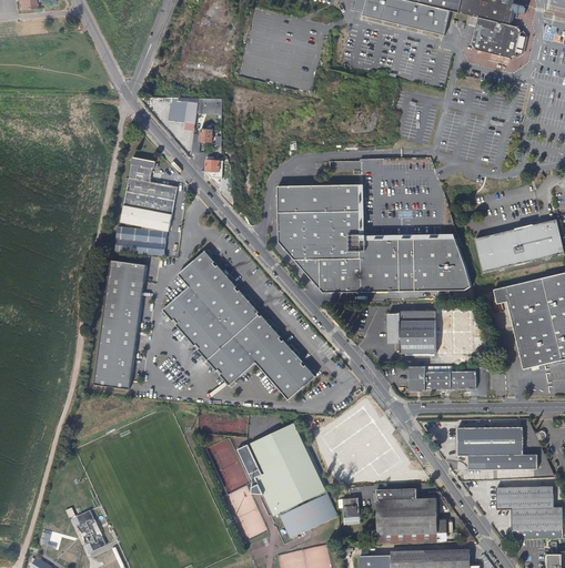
[(32,9),(31,0),(16,0),(17,10),(32,9)]
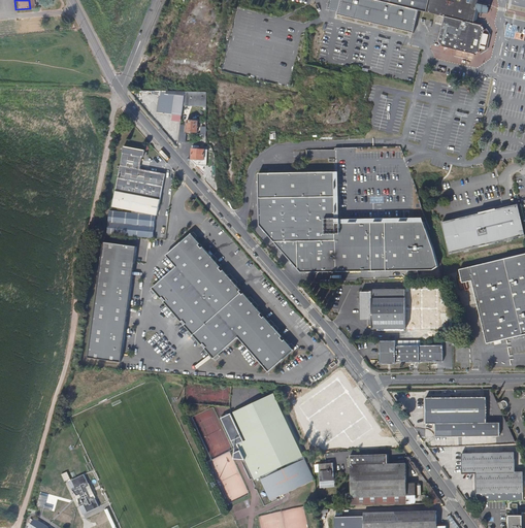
[(365,22),(404,31),(412,33),(418,10),(443,17),(437,38),(441,45),(454,48),(472,53),(476,51),(477,48),(482,30),(481,28),(479,24),(472,23),(476,9),(485,11),(486,8),(488,7),(489,7),(489,6),(489,4),(488,3),(488,0),(327,0),(326,8),(336,11),(336,14),(349,18),(359,20),(365,22)]
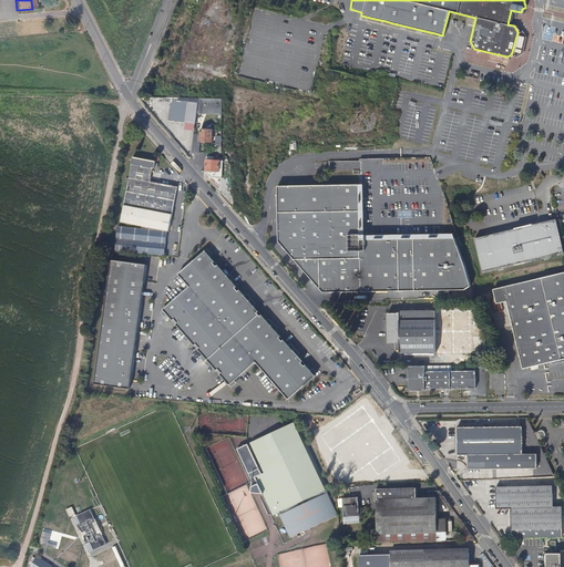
[(512,52),(511,54),(513,57),(521,52),(524,37),(520,29),(516,30),(518,32),(512,52)]
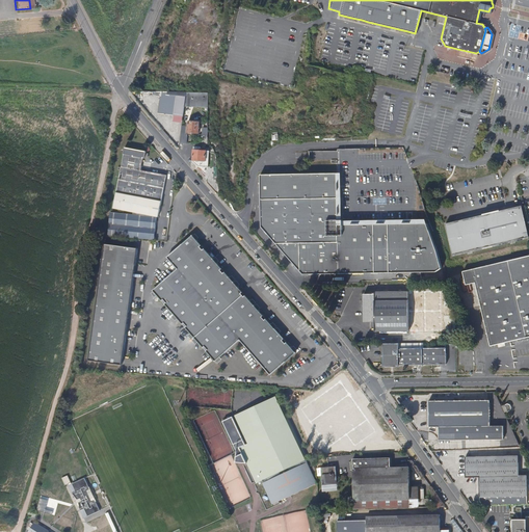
[(185,103),(186,94),(177,94),(157,92),(157,94),(161,95),(159,109),(175,111),(184,112),(185,103)]
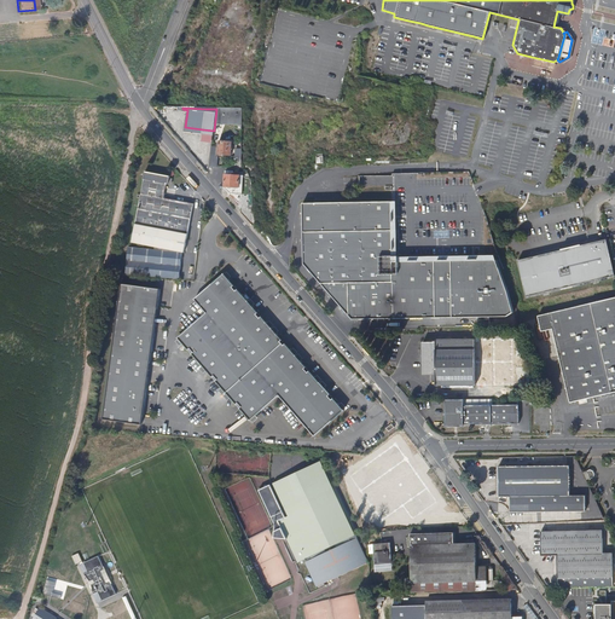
[(245,127),(247,108),(239,108),(232,109),(216,109),(215,120),(243,121),(242,127),(245,127)]
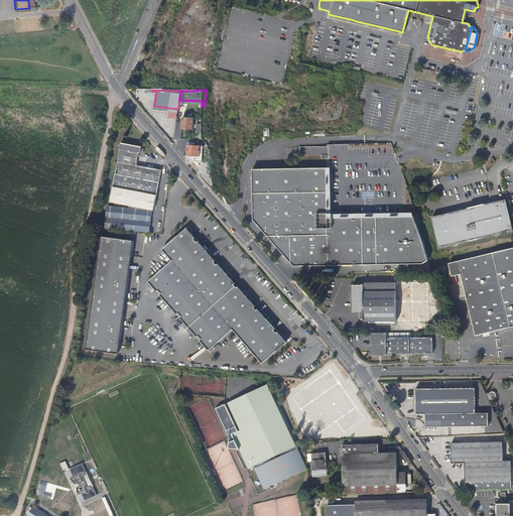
[(196,115),(184,114),(182,126),(194,127),(196,115)]
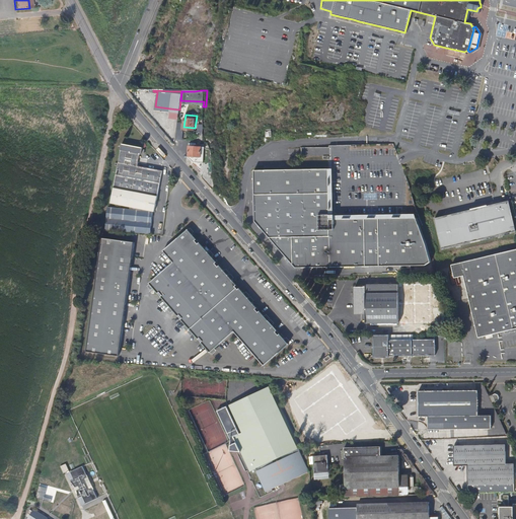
[(201,133),(194,133),(194,139),(204,140),(204,131),(201,131),(201,133)]
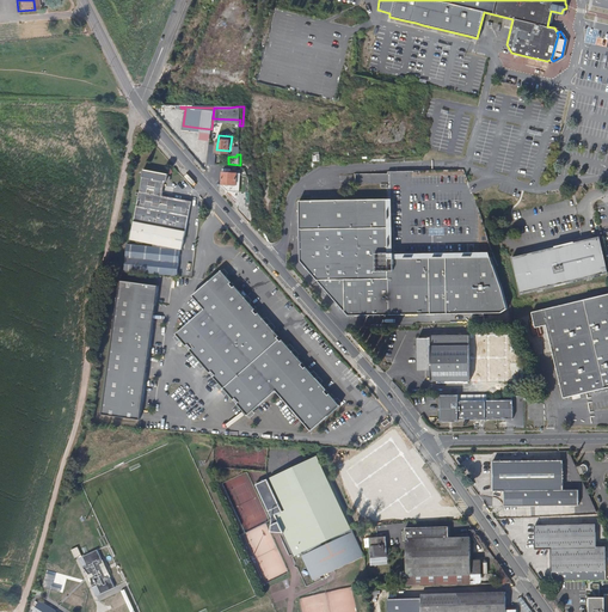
[(171,170),(147,164),(130,233),(182,246),(192,199),(164,191),(167,178),(169,178),(171,170)]
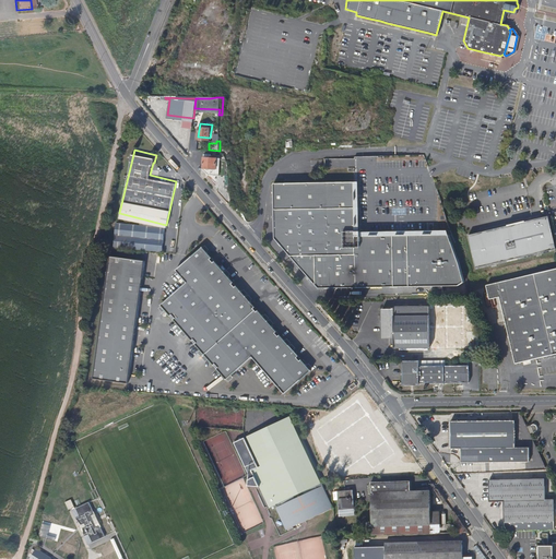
[(211,153),(204,153),(203,167),(204,167),(220,168),(220,157),(211,156),(211,153)]
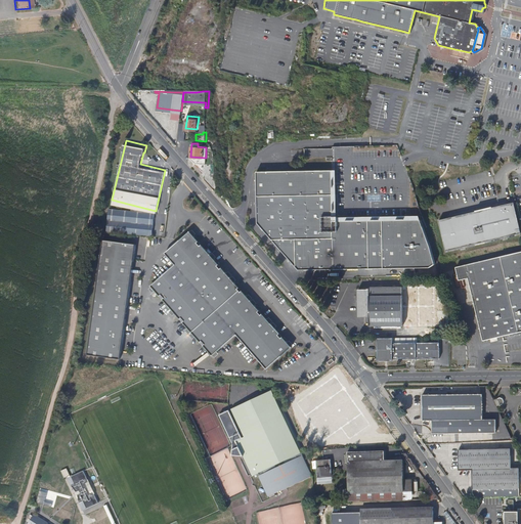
[(328,170),(260,171),(256,171),(256,186),(257,222),(298,269),(330,269),(411,268),(411,270),(414,270),(415,268),(429,268),(435,264),(431,249),(429,246),(423,228),(424,228),(421,220),(420,220),(404,220),(396,220),(379,220),(371,220),(354,220),(346,220),(333,220),(333,212),(333,204),(333,187),(333,179),(332,170),(328,170)]
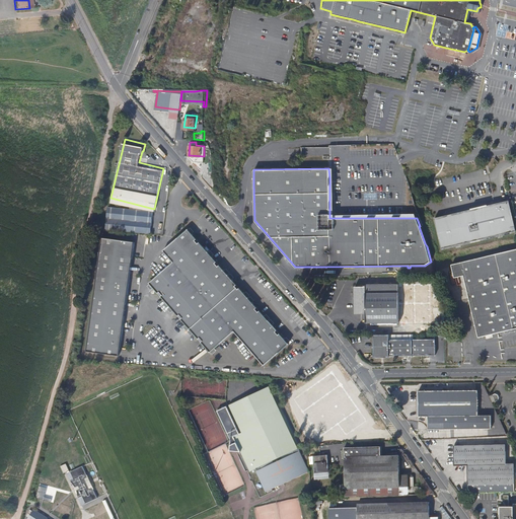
[(515,232),(508,201),(494,205),(434,218),(441,248),(515,232)]
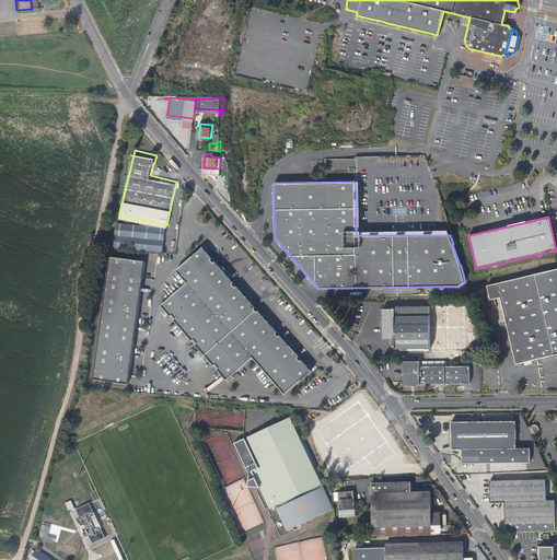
[(166,226),(117,220),(114,242),(163,248),(166,226)]
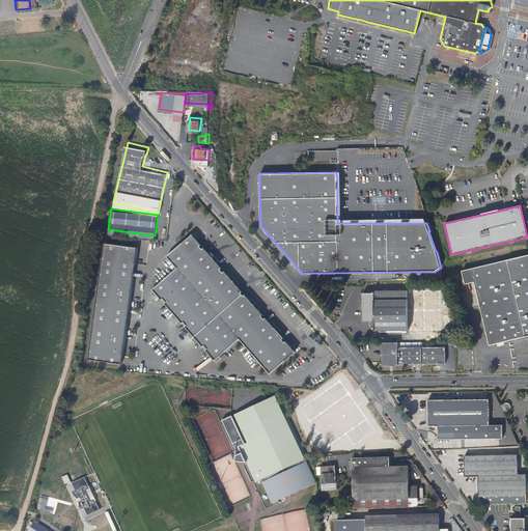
[(201,243),(192,232),(166,254),(176,267),(151,287),(161,298),(162,297),(165,300),(163,301),(181,322),(183,320),(186,324),(184,325),(201,345),(202,343),(205,347),(204,348),(213,359),(238,338),(268,373),(294,352),(285,340),(283,342),(280,338),(282,337),(265,316),(262,318),(260,315),(261,313),(244,294),(243,295),(240,291),(242,290),(224,270),(222,271),(220,268),(222,267),(203,246),(202,248),(199,245),(201,243)]
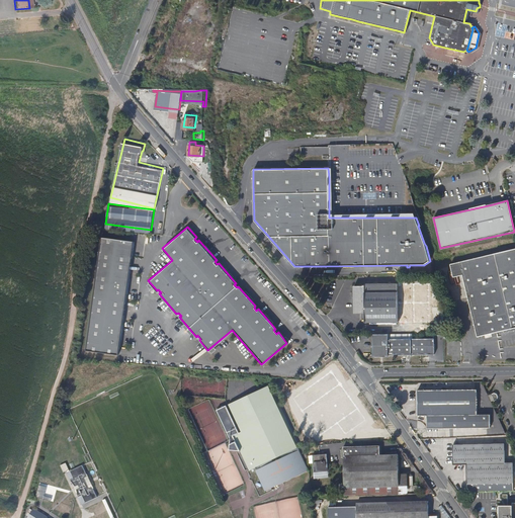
[(134,238),(101,232),(82,345),(114,350),(134,238)]
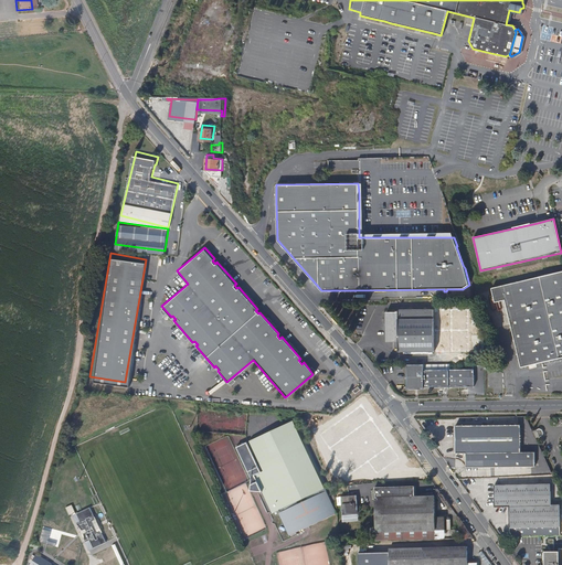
[(561,274),(492,289),(496,302),(506,300),(520,369),(561,359),(561,274)]
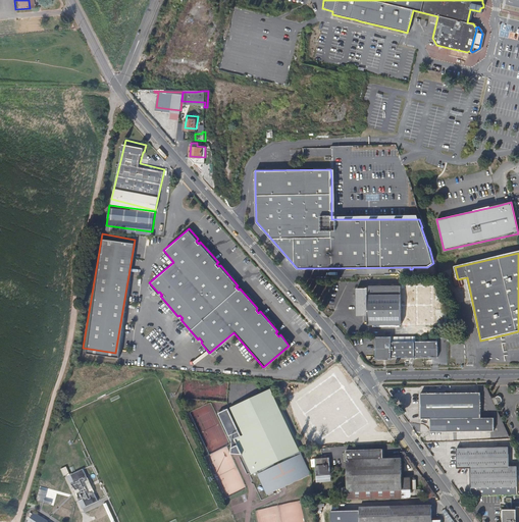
[(401,320),(397,281),(364,283),(364,284),(363,284),(363,286),(354,286),(354,297),(365,296),(366,313),(367,323),(401,320)]
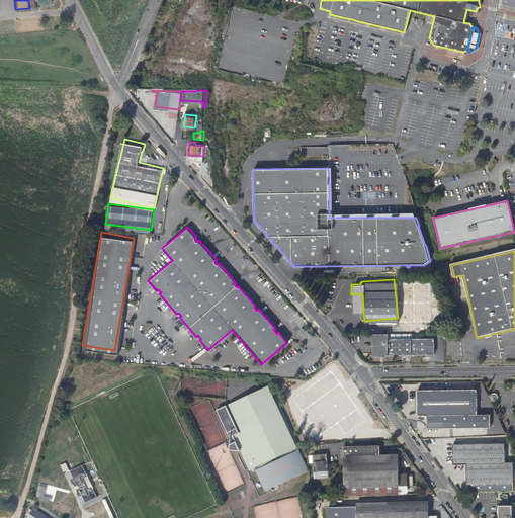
[(417,290),(418,323),(438,323),(438,307),(433,307),(433,289),(417,290)]
